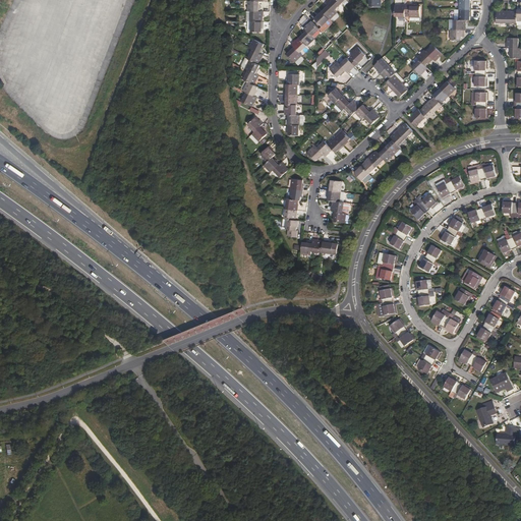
[(327,0),(327,1),(329,3),(335,10),(342,3),(339,0),(327,0)]
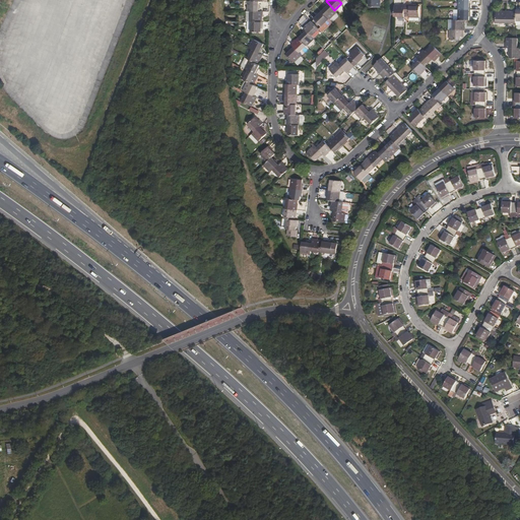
[(469,4),(469,0),(458,0),(458,9),(470,10),(470,4),(469,4)]
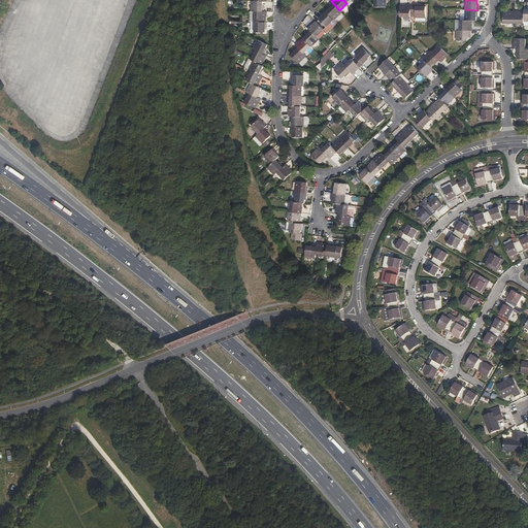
[(252,1),(252,11),(255,11),(263,11),(263,7),(264,6),(264,1),(255,1),(252,1)]
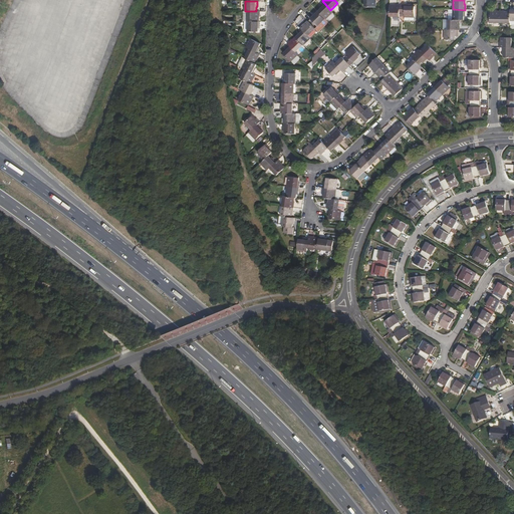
[(320,9),(317,11),(325,19),(332,12),(330,10),(324,3),(319,8),(320,9)]
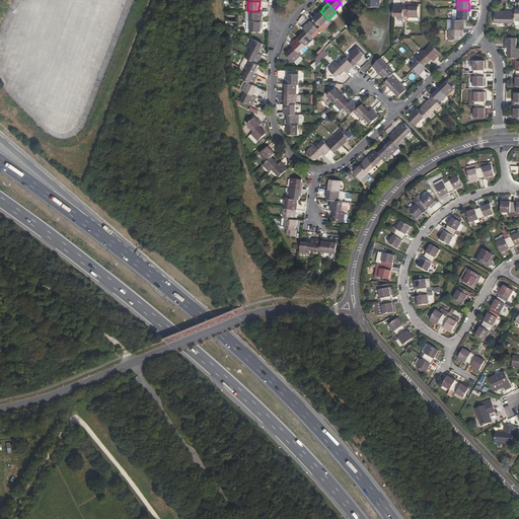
[(393,16),(403,16),(403,13),(403,4),(398,4),(398,5),(393,5),(393,16)]
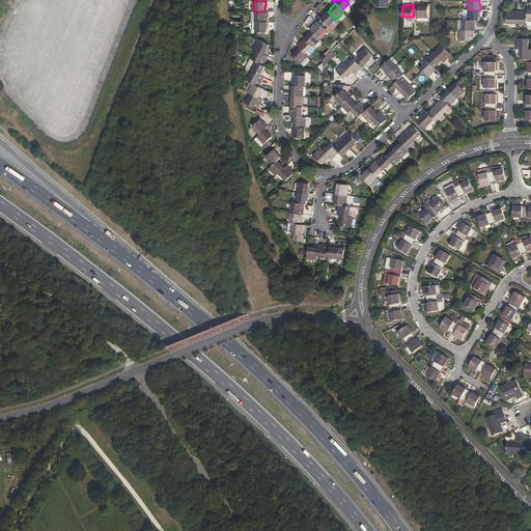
[(428,18),(428,6),(425,6),(425,5),(413,4),(413,14),(418,14),(418,18),(428,18)]
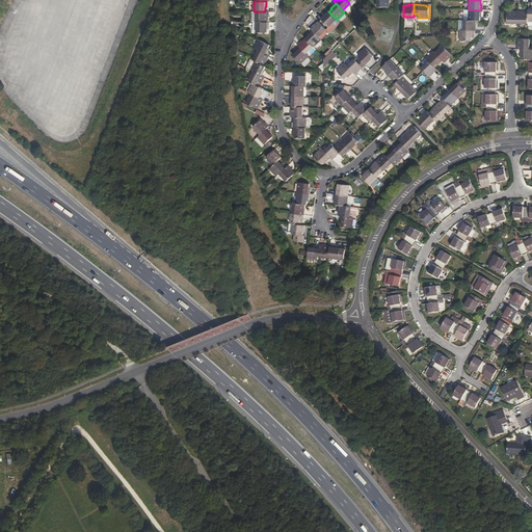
[(469,9),(469,20),(476,21),(480,21),(480,16),(481,16),(481,10),(469,9)]
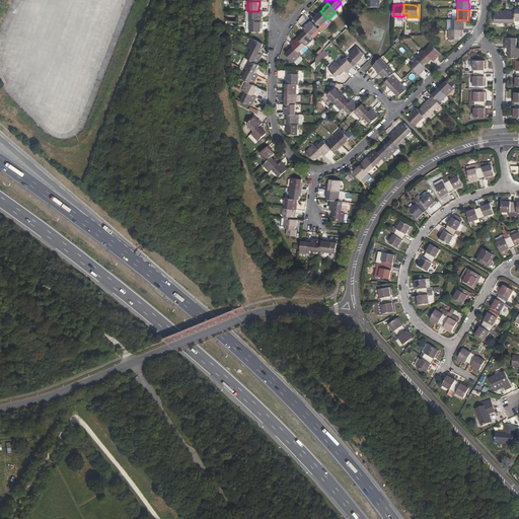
[(500,12),(495,12),(495,23),(505,23),(505,10),(500,10),(500,12)]
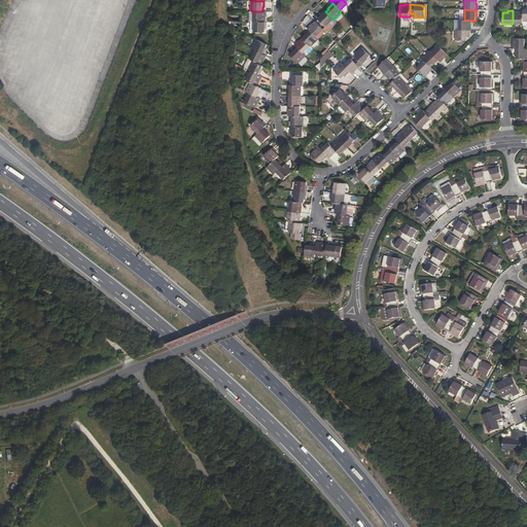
[(513,24),(523,24),(523,22),(524,12),(519,12),(519,11),(513,10),(513,24)]
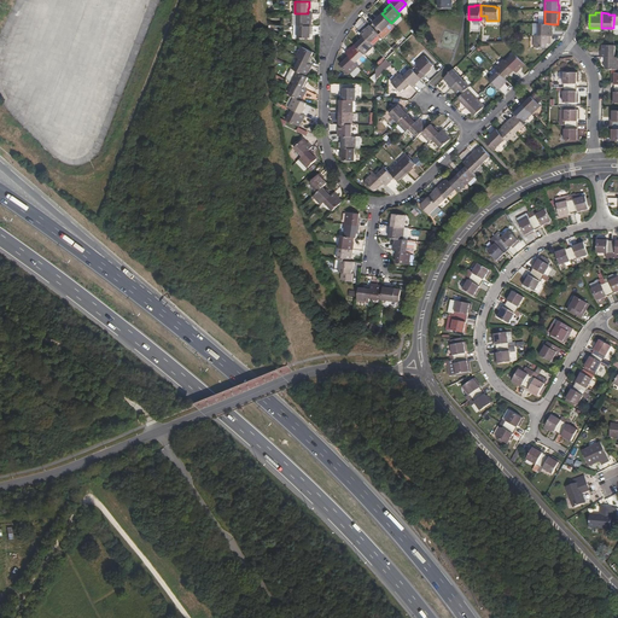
[(313,13),(308,13),(298,13),(298,25),(310,25),(310,19),(313,19),(313,13)]
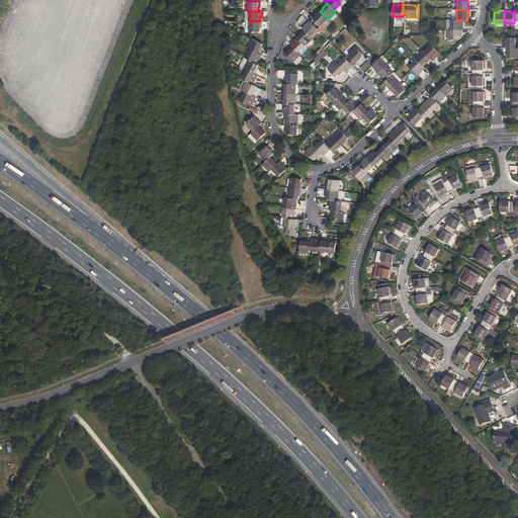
[(321,26),(328,19),(320,11),(318,13),(317,13),(312,17),(321,26)]
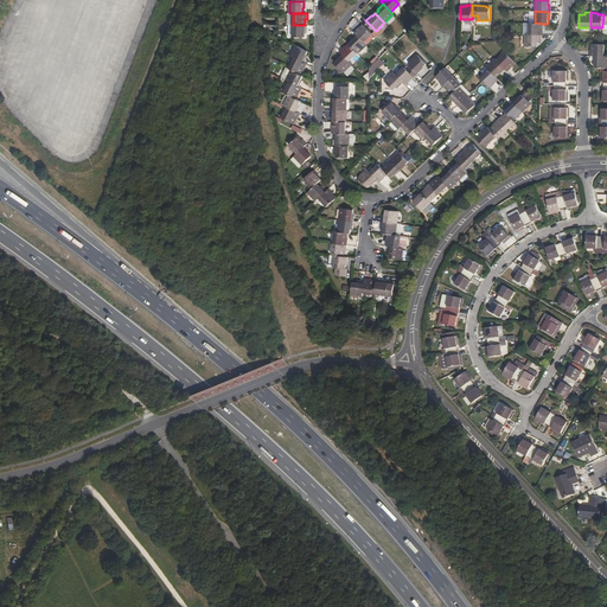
[(530,23),(530,34),(540,36),(542,36),(543,36),(544,29),(543,29),(543,24),(535,23),(530,23)]
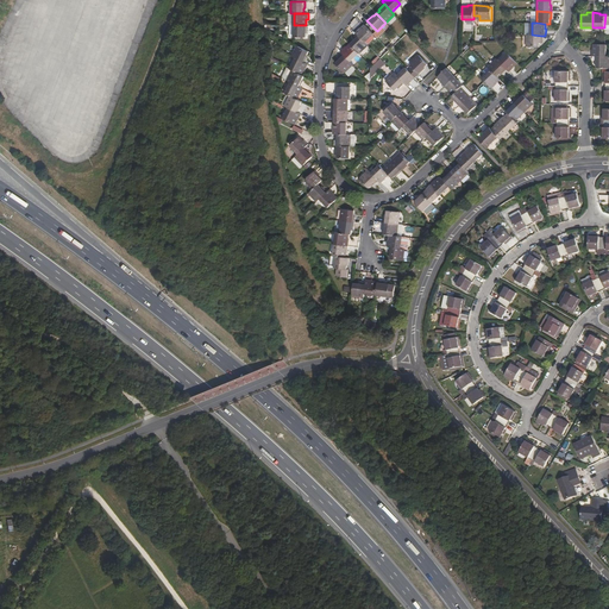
[(306,25),(294,25),(294,37),(306,37),(306,32),(307,32),(308,25),(306,25)]
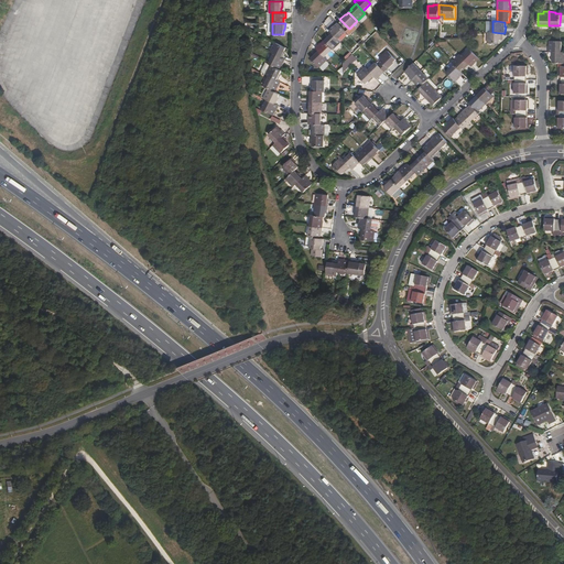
[(338,40),(346,32),(337,23),(334,26),(333,25),(329,30),(332,32),(338,40)]
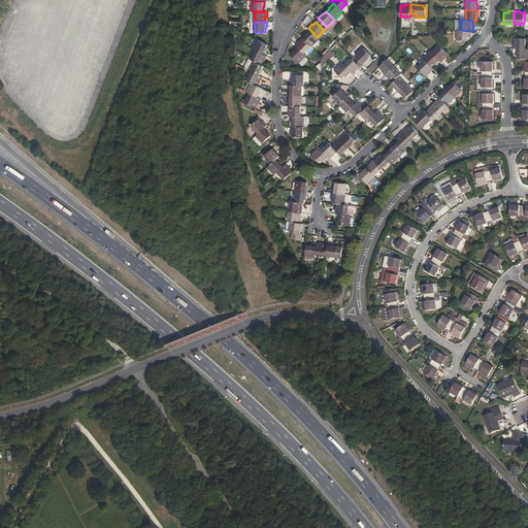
[(306,35),(303,38),(311,46),(319,39),(317,37),(310,30),(305,35),(306,35)]
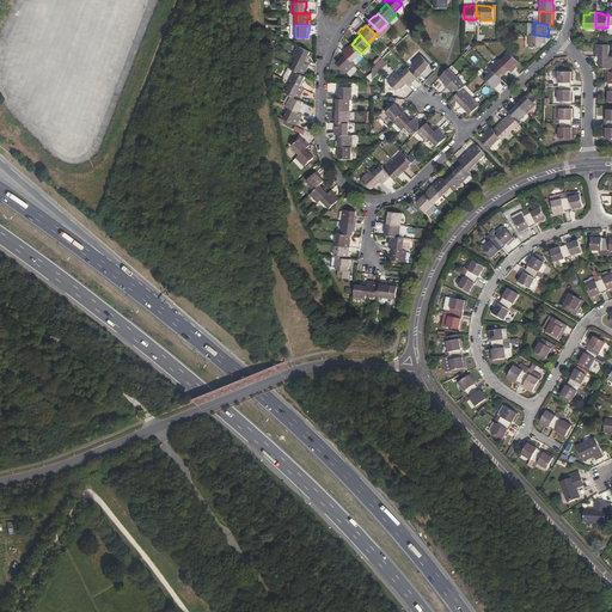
[(544,36),(534,35),(530,35),(530,47),(543,47),(543,42),(546,42),(546,36),(544,36)]
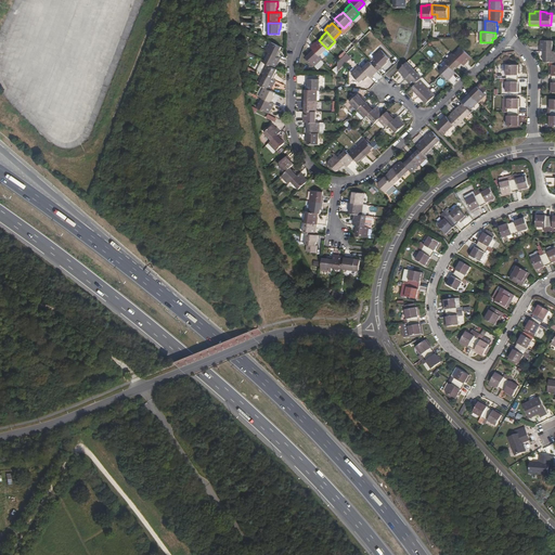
[(314,42),(310,47),(312,49),(320,56),(327,49),(319,40),(315,43),(314,42)]
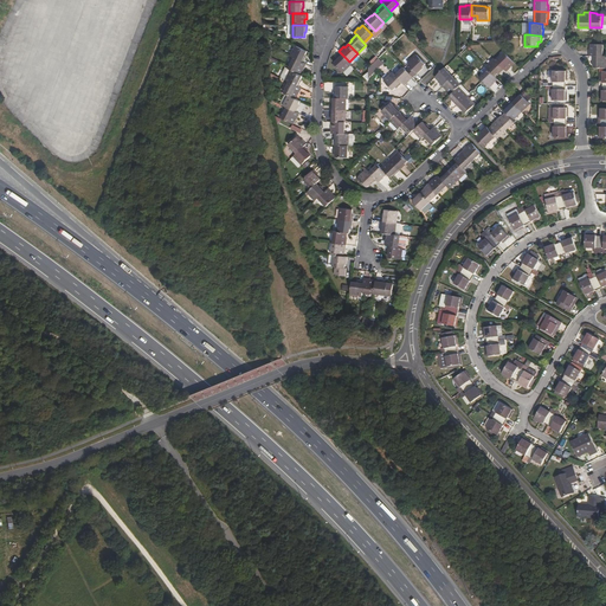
[(604,56),(604,44),(601,44),(591,44),(591,50),(590,50),(590,56),(594,56),(604,56)]
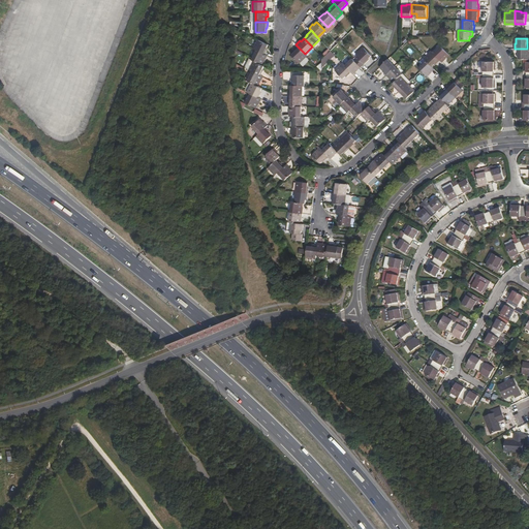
[(265,49),(267,44),(257,39),(253,49),(256,51),(263,54),(266,50),(265,49)]
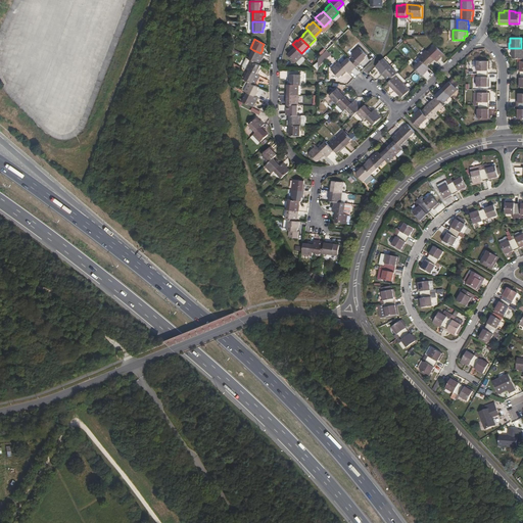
[(296,62),(303,55),(301,53),(294,46),(289,51),(291,52),(288,54),(296,62)]
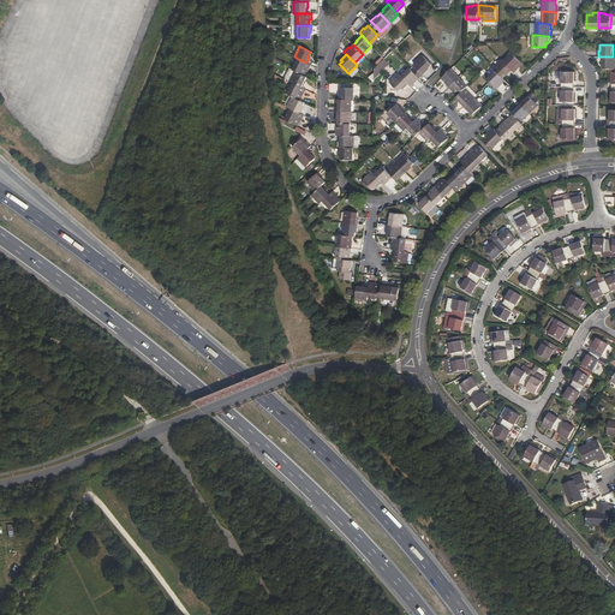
[(513,54),(505,63),(512,70),(514,72),(519,69),(518,67),(523,64),(513,54)]
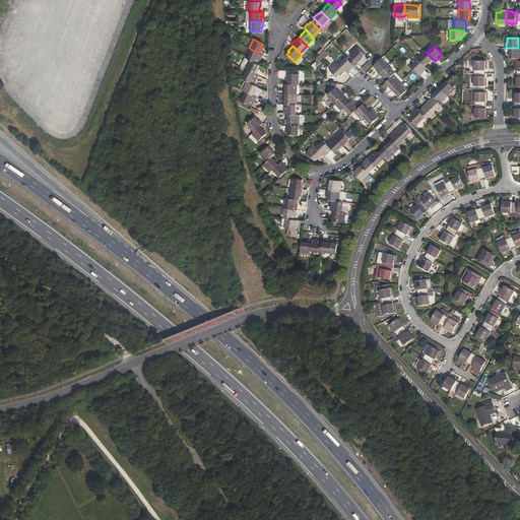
[(351,56),(348,60),(354,65),(354,66),(359,62),(365,55),(356,47),(349,54),(351,56)]
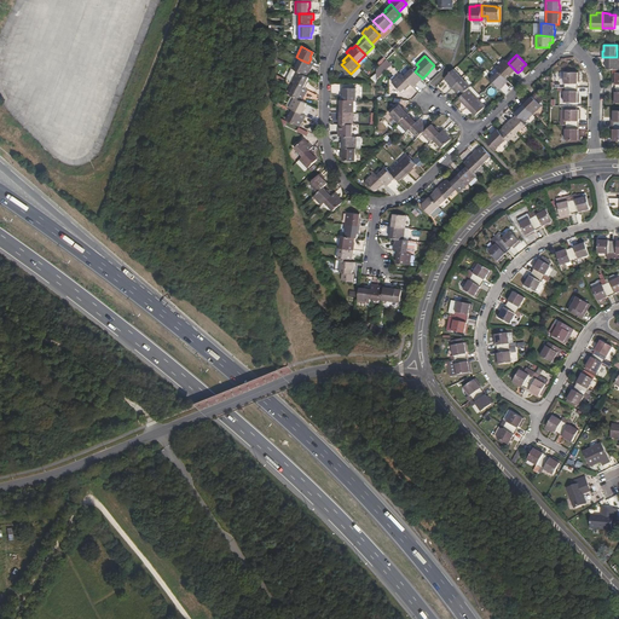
[(607,63),(607,69),(618,69),(618,57),(617,57),(607,57),(607,63)]
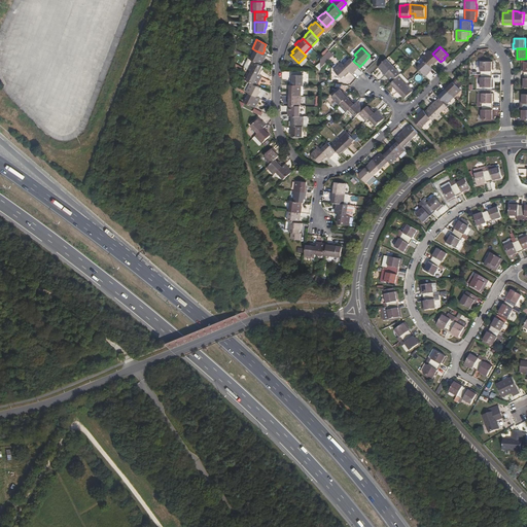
[(255,50),(251,60),(252,61),(260,65),(262,61),(264,61),(267,56),(262,54),(255,50)]
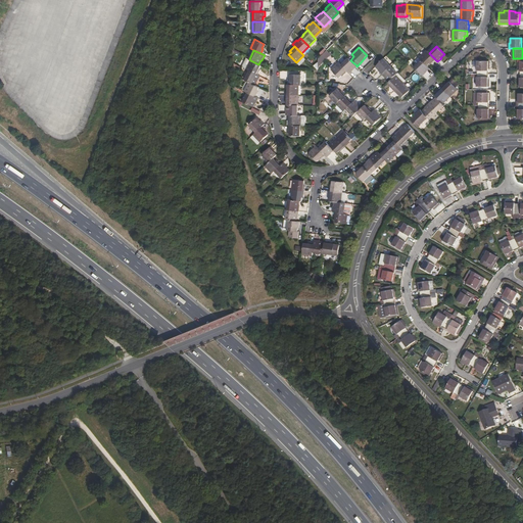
[(326,50),(318,58),(318,66),(331,54),(326,50)]
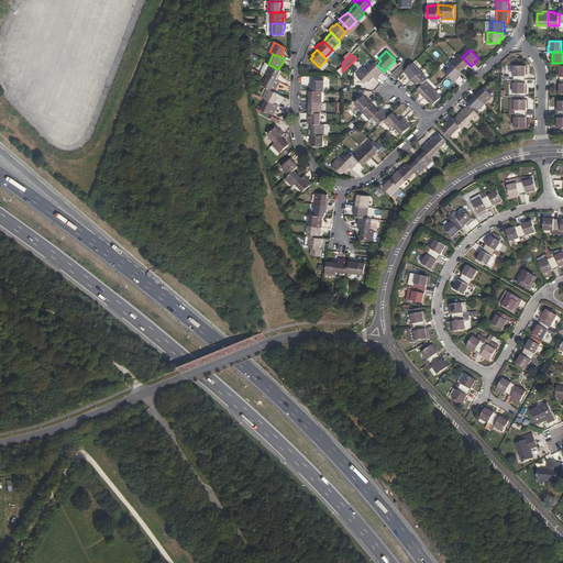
[(460,55),(452,63),(454,65),(460,70),(464,67),(464,68),(468,64),(462,57),(460,55)]
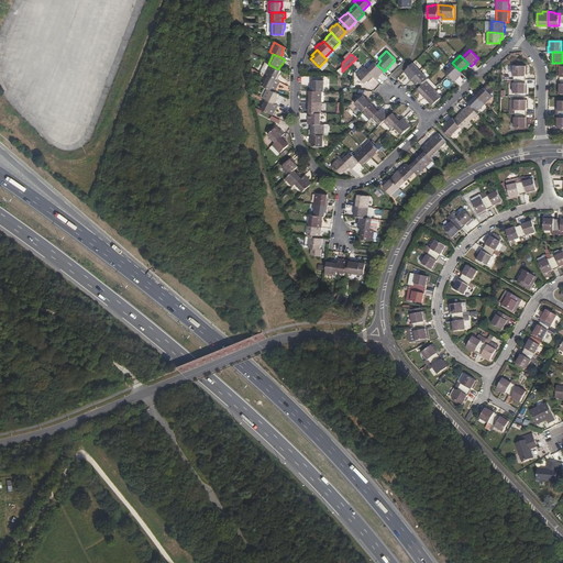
[(269,65),(268,64),(265,63),(261,73),(265,75),(269,65)]
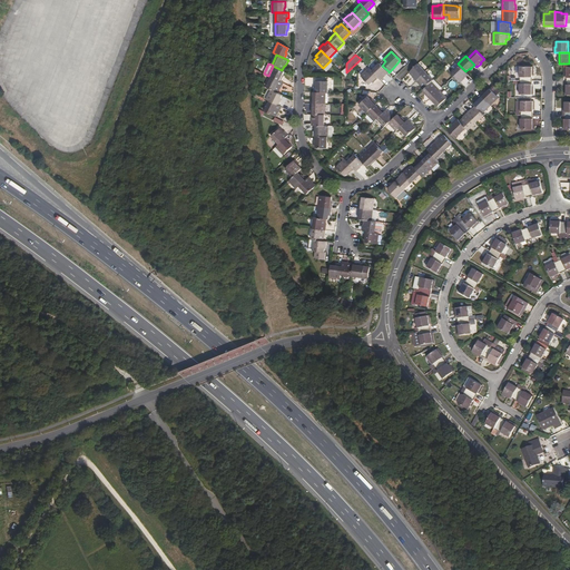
[(380,64),(372,71),(379,78),(381,80),(385,77),(384,76),(389,71),(382,66),(380,64)]
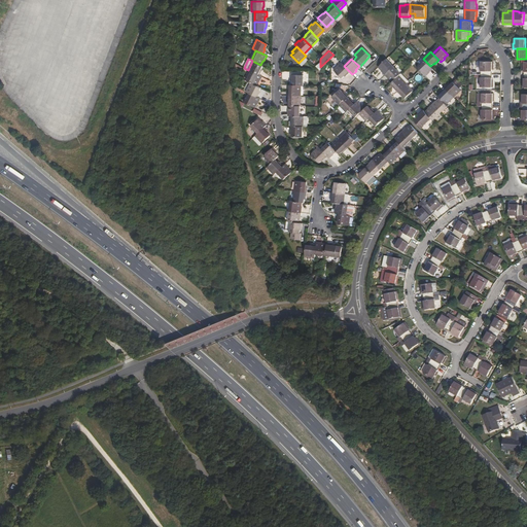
[(393,67),(386,59),(379,67),(382,70),(381,71),(385,75),(393,67)]
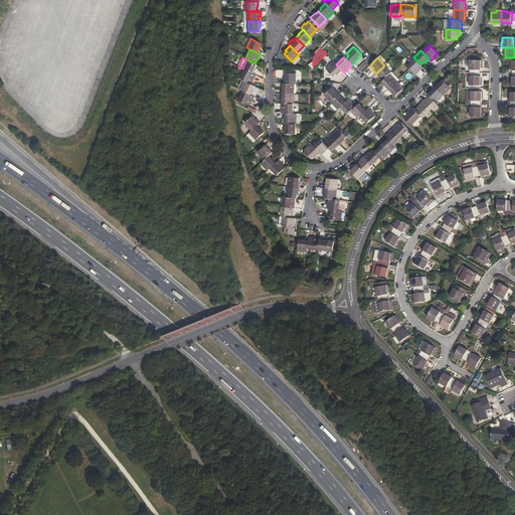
[(254,63),(246,59),(242,68),(245,69),(253,73),(255,68),(254,68),(256,64),(254,63)]
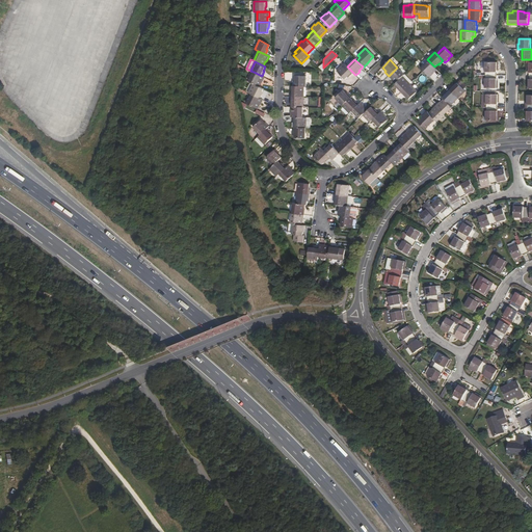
[(433,73),(436,70),(434,67),(429,61),(421,69),(423,71),(430,77),(434,74),(433,73)]
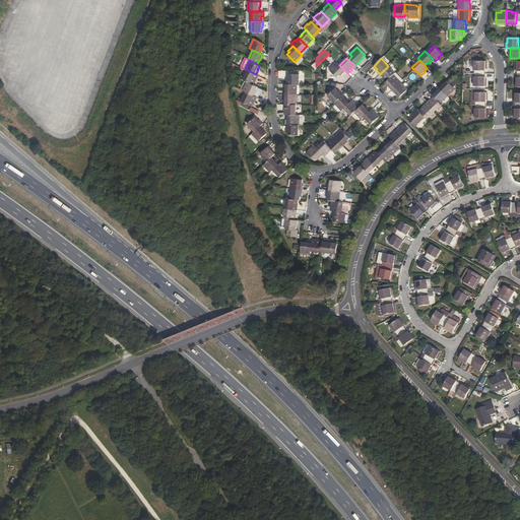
[(485,68),(485,61),(474,61),(474,66),(474,68),(471,68),(471,73),(485,73),(485,68)]
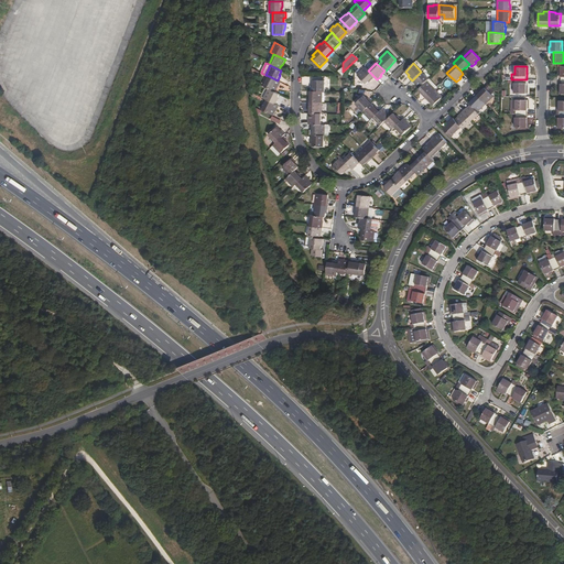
[(369,83),(375,77),(368,71),(365,67),(357,75),(366,84),(368,82),(369,83)]
